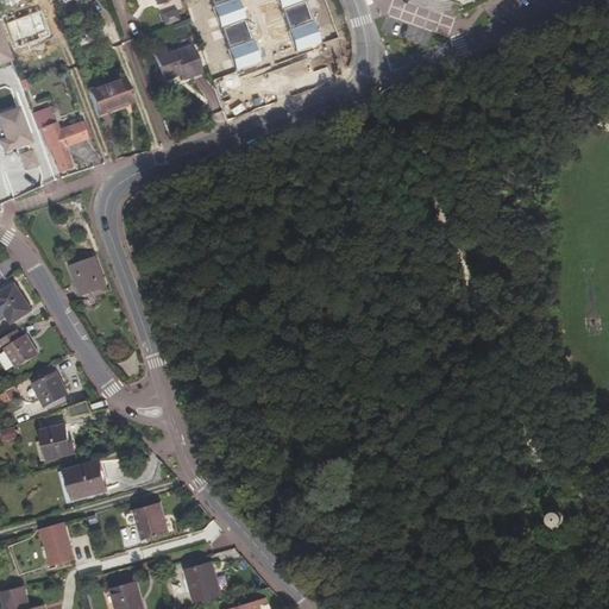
[(51,44),(39,11),(0,25),(0,29),(8,50),(35,41),(38,49),(51,44)]
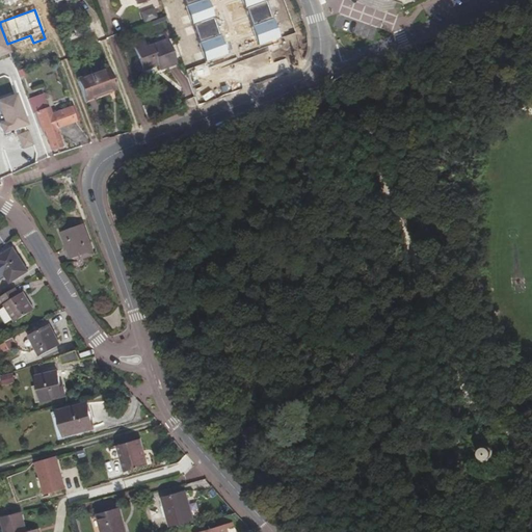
[(90,16),(82,19),(85,27),(94,24),(90,16)]
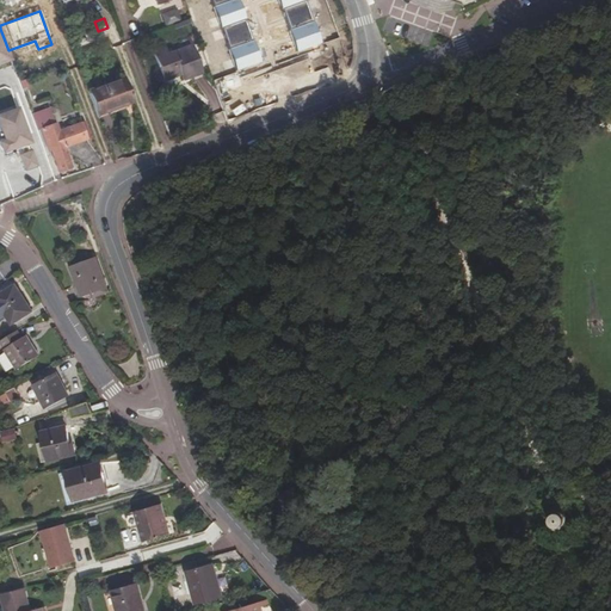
[(255,38),(257,42),(244,48),(250,61),(263,55),(264,60),(284,50),(276,30),(255,38)]
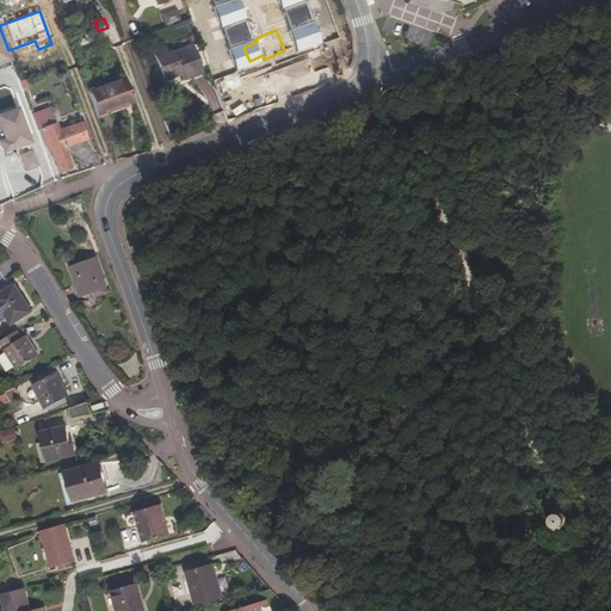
[(168,55),(166,49),(153,54),(162,80),(180,73),(183,79),(203,72),(192,45),(168,55)]
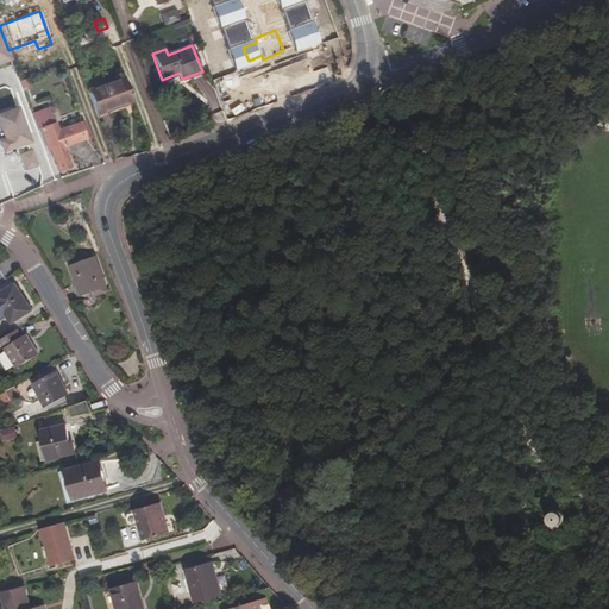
[(133,100),(125,77),(88,90),(96,113),(133,100)]
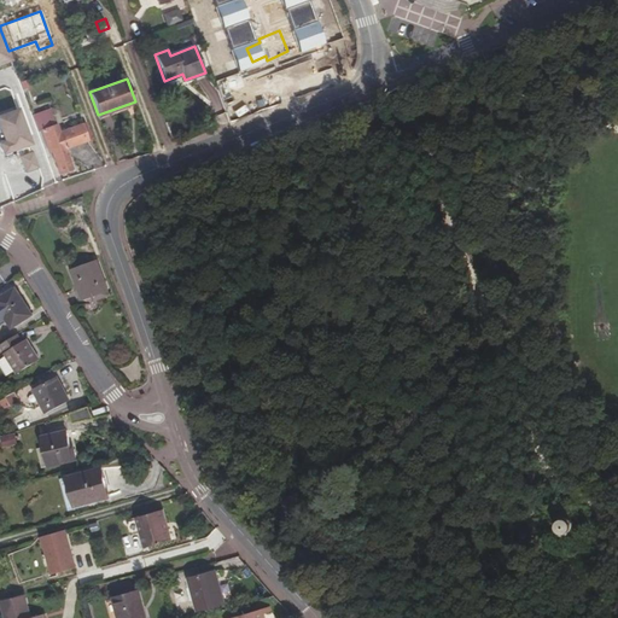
[(41,129),(56,124),(50,108),(35,114),(41,129)]
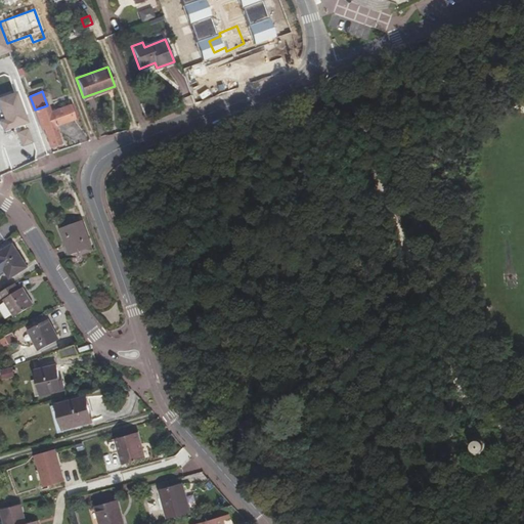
[(14,92),(0,97),(0,113),(2,119),(7,132),(10,141),(30,134),(14,92)]
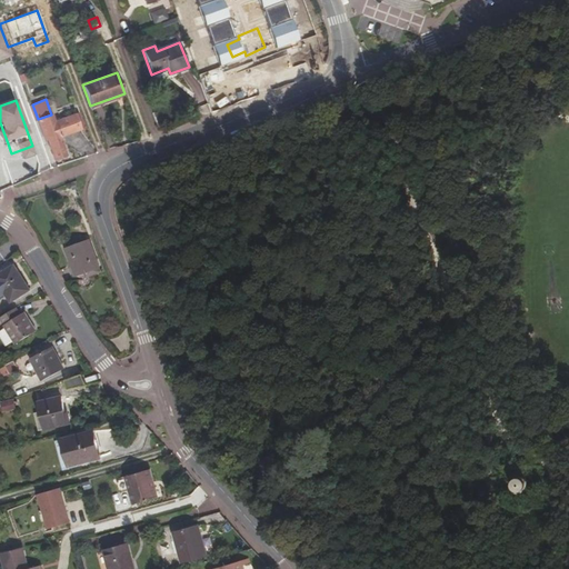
[(38,119),(46,141),(48,140),(55,160),(67,156),(61,137),(81,129),(76,115),(56,121),(52,115),(51,115),(38,119)]
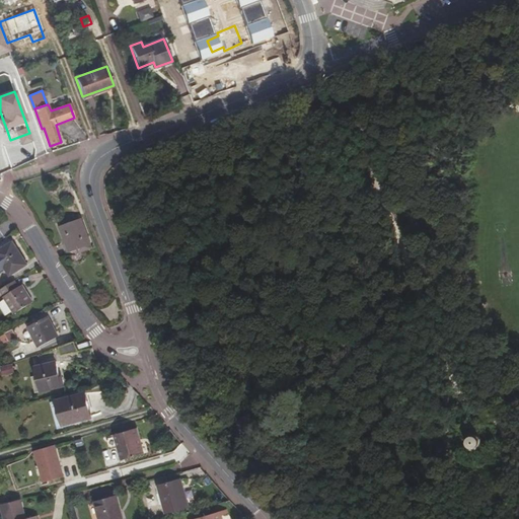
[(70,251),(77,249),(91,244),(81,218),(60,226),(70,251)]
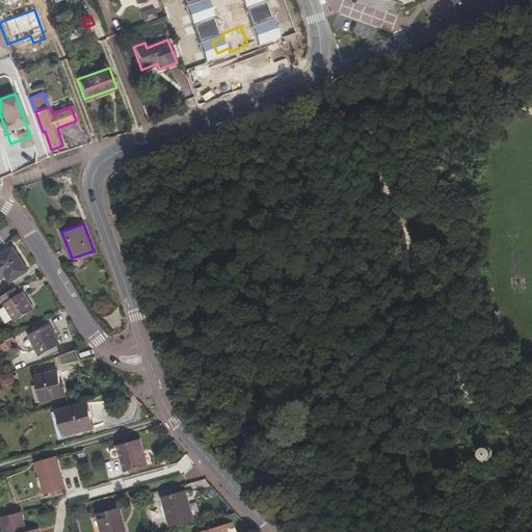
[(0,274),(4,272),(10,282),(28,270),(14,247),(0,255),(0,274)]
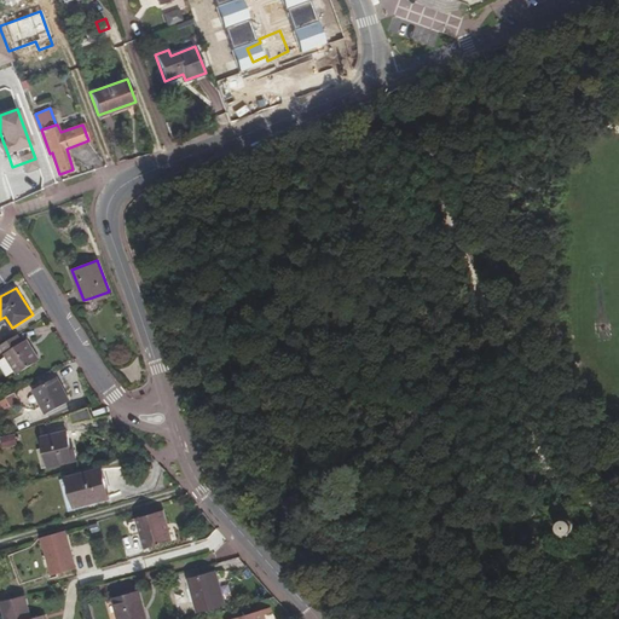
[(110,295),(109,291),(92,298),(93,301),(110,295)]
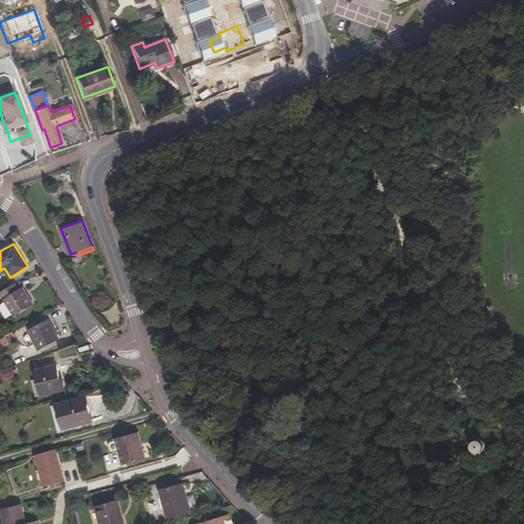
[(24,288),(19,290),(15,282),(0,293),(15,316),(34,304),(24,288)]
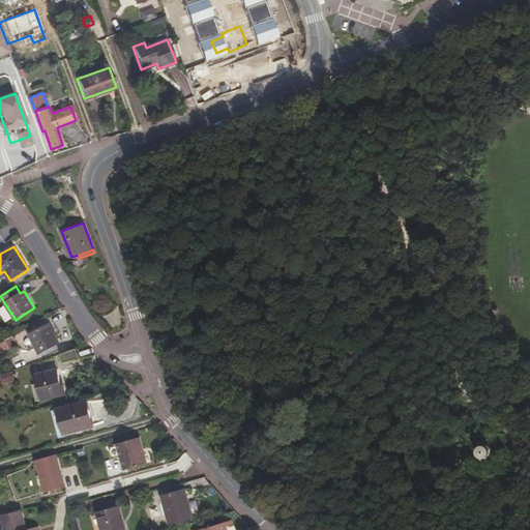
[(27,329),(13,336),(20,348),(30,350),(36,347),(39,354),(60,344),(50,323),(29,333),(27,329)]
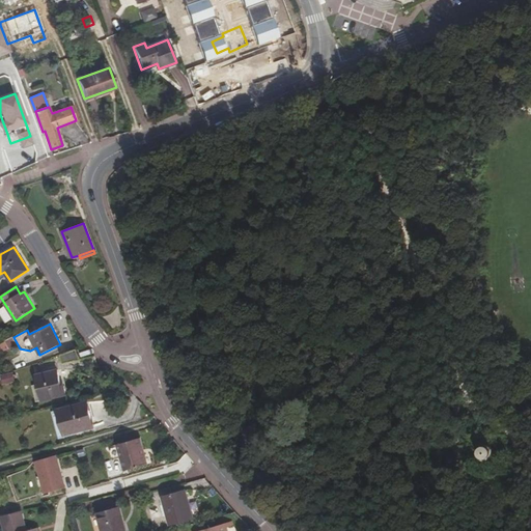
[(64,362),(81,359),(77,350),(62,355),(64,362)]
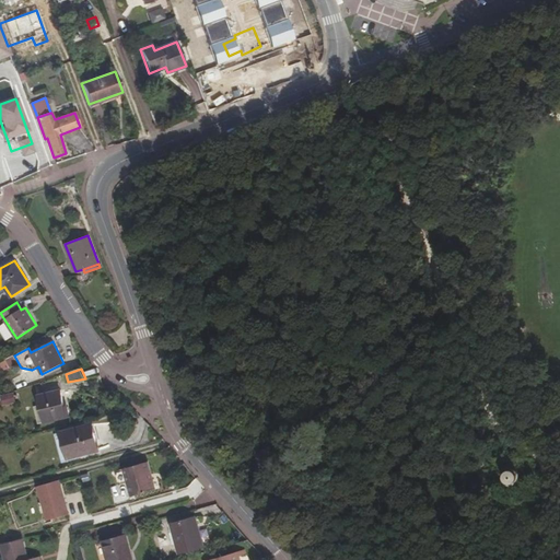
[(37,395),(41,406),(45,422),(69,417),(67,408),(65,408),(60,389),(37,395)]
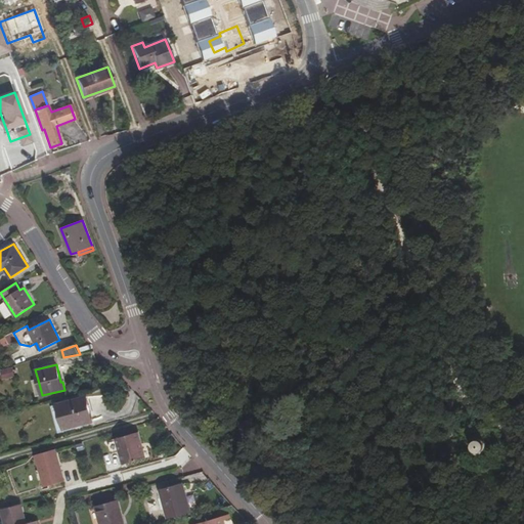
[(1,369),(2,380),(16,378),(14,367),(1,369)]
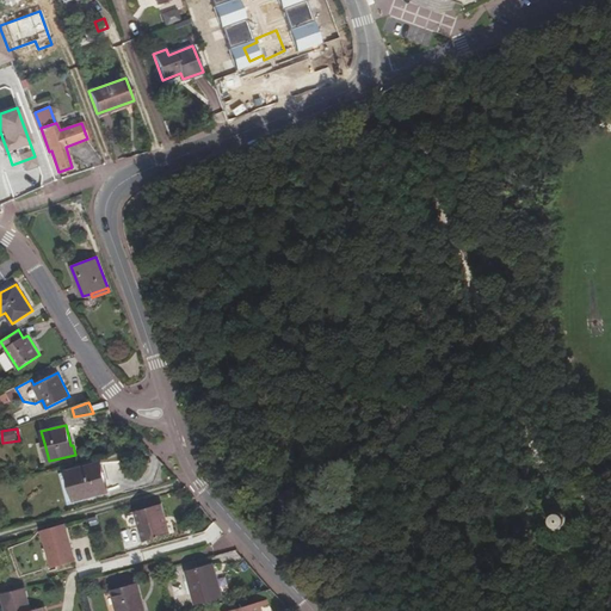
[(42,463),(49,461),(44,443),(37,444),(42,463)]
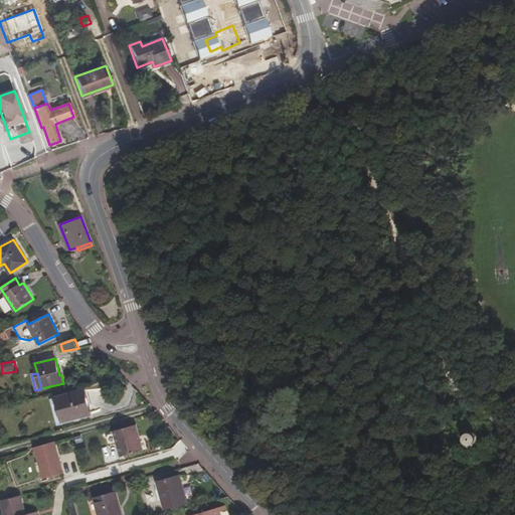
[(56,396),(63,422),(92,414),(84,389),(56,396)]
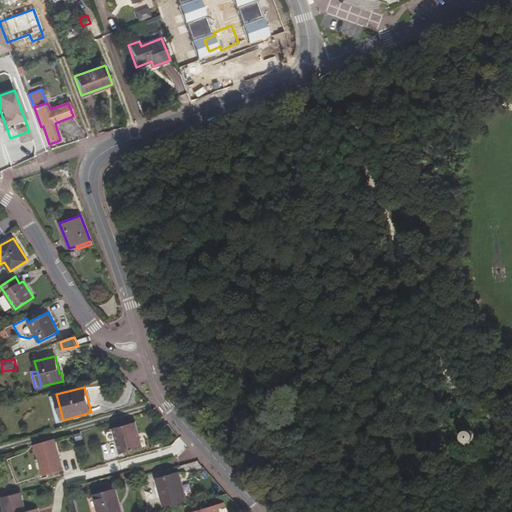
[(135,422),(113,428),(120,453),(142,447),(135,422)]
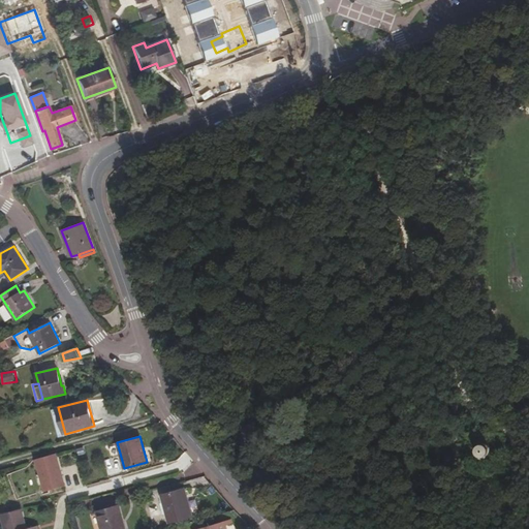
[(486,442),(483,442),(480,444),(479,445),(478,448),(478,450),(479,453),(481,455),(484,456),(487,456),(489,455),(491,453),(492,450),(492,448),(491,446),(490,444),(488,442),(486,442)]
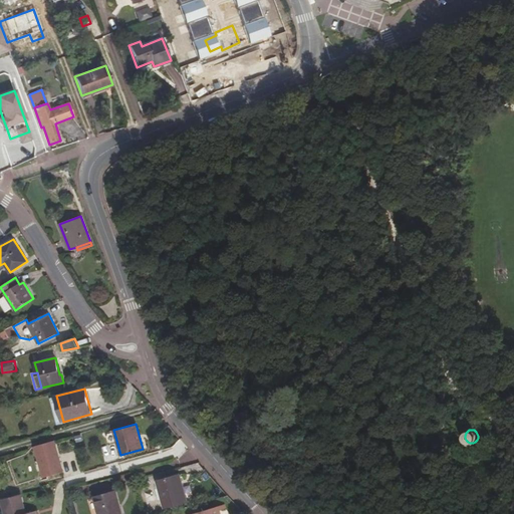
[(34,447),(43,479),(64,473),(55,441),(34,447)]
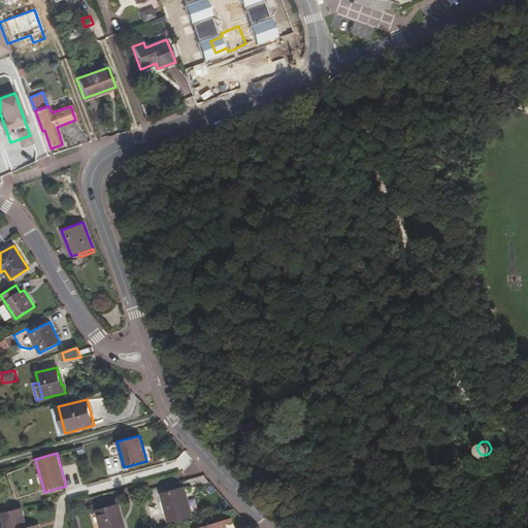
[(185,488),(161,494),(169,522),(193,516),(185,488)]
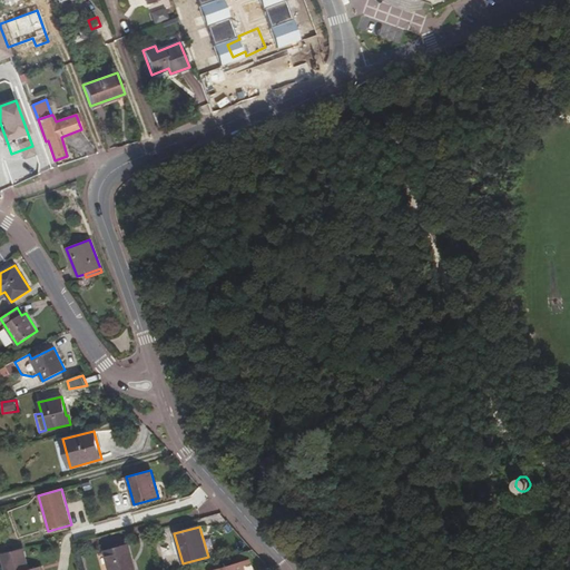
[(135,569),(128,544),(105,551),(109,569),(135,569)]
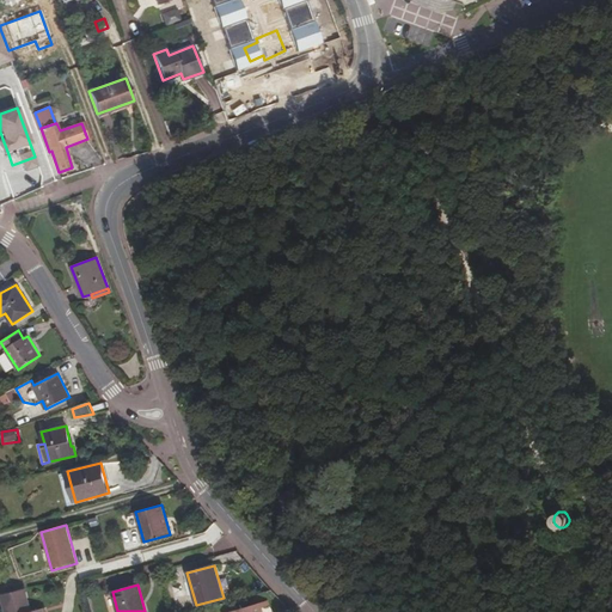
[(25,591),(2,597),(6,611),(43,611),(42,609),(31,611),(25,591)]
